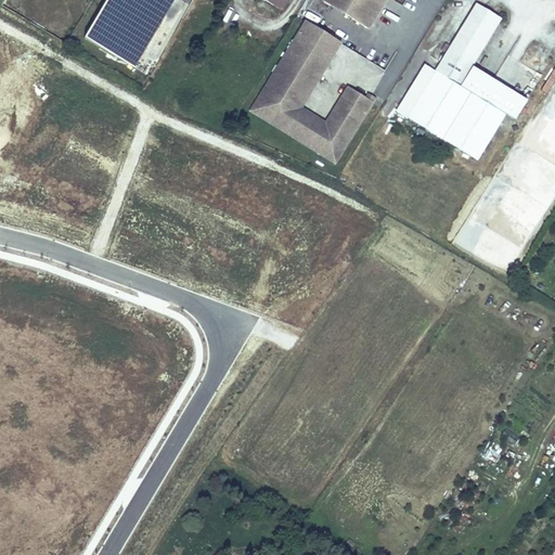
[(104,0),(82,38),(134,68),(173,0),(104,0)]
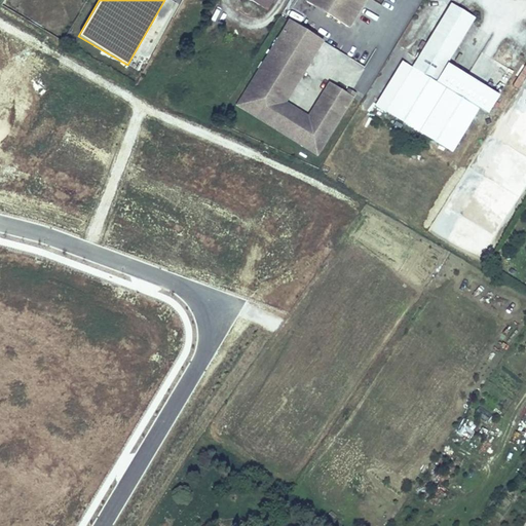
[(247,0),(267,12),(274,0),(247,0)]
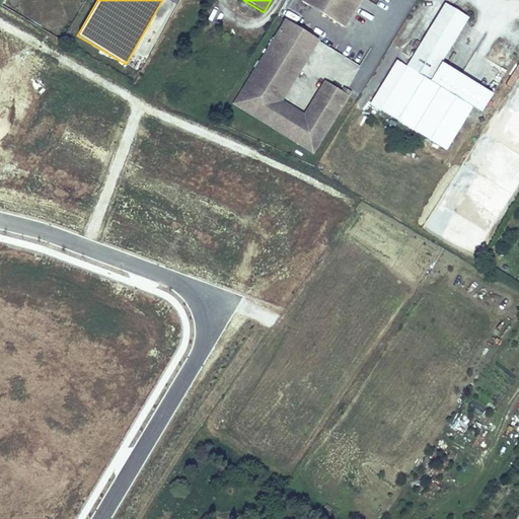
[(298,0),(297,2),(344,30),(362,0),(298,0)]
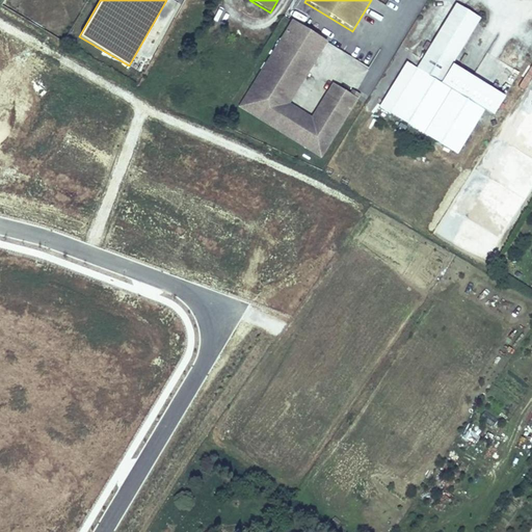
[(481,18),(456,3),(417,68),(406,61),(379,107),(390,113),(390,112),(458,154),(484,110),(494,116),(505,97),(452,64),(481,18)]
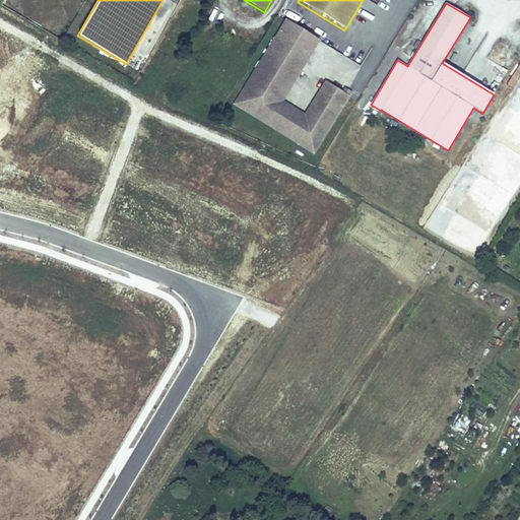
[(269,29),(275,33),(282,19),(276,16),(269,29)]
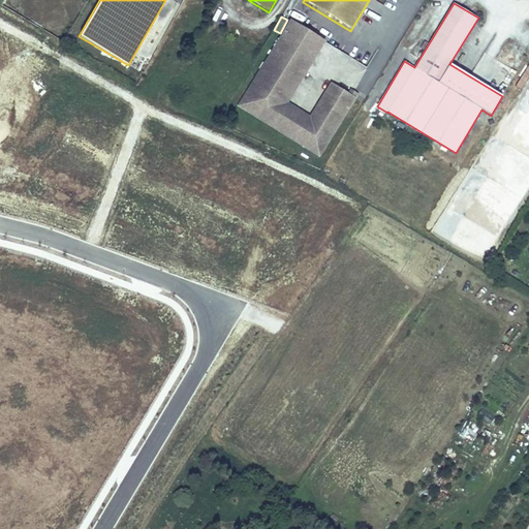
[(325,41),(290,20),(237,106),(319,157),(359,95),(349,89),(347,93),(331,83),(310,116),(288,102),(325,41)]
